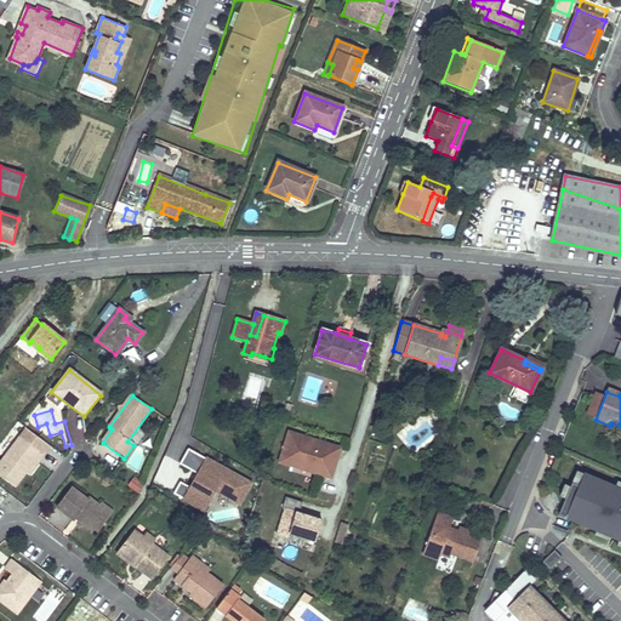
[(289,432),(279,462),(294,467),(295,463),(312,468),(311,473),(331,479),(335,467),(329,466),(331,460),(336,461),(341,448),(289,432)]
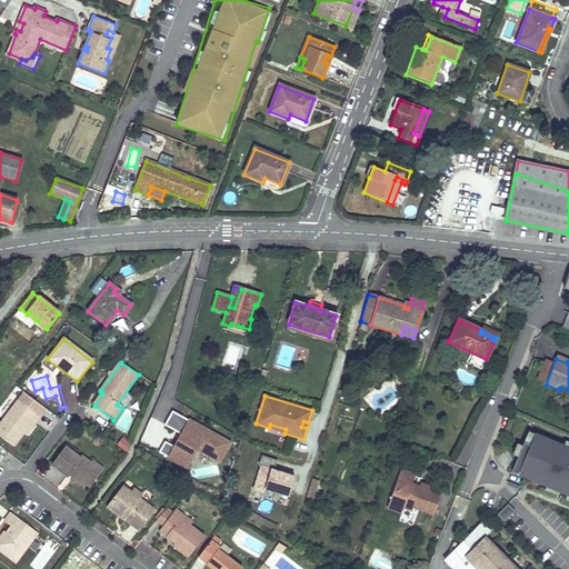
[(0,437),(12,448),(22,436),(31,425),(33,427),(40,419),(18,401),(0,423),(0,437)]
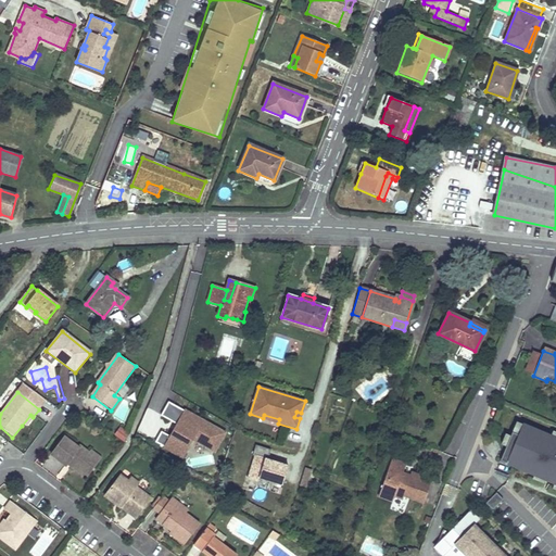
[(216,452),(227,429),(167,401),(160,415),(174,421),(168,434),(160,430),(153,444),(182,458),(191,440),(216,452)]
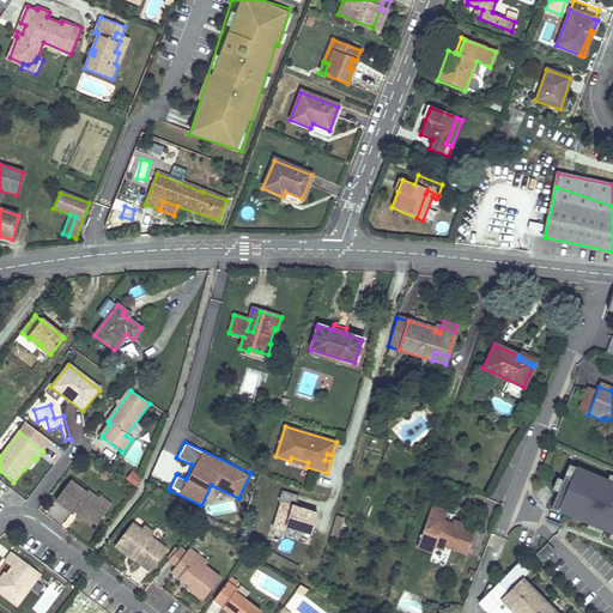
[(26,472),(36,460),(34,457),(24,469),(26,472)]
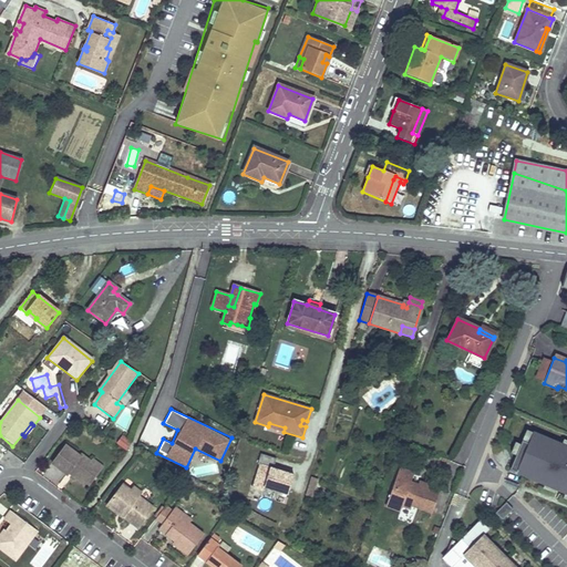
[(269,423),(268,426),(284,432),(285,428),(269,423)]
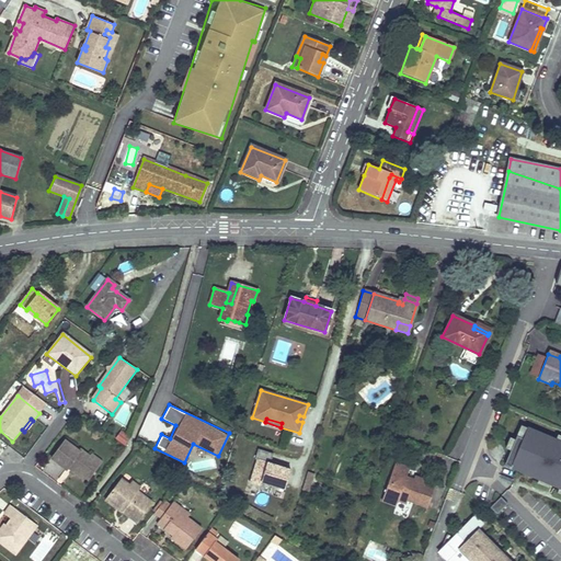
[(560,439),(521,424),(504,466),(560,489),(560,439)]
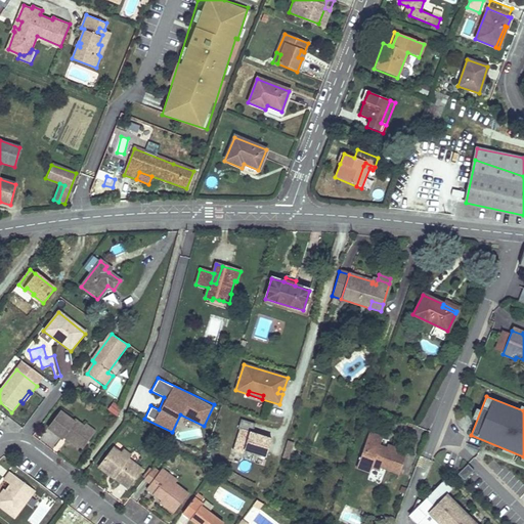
[(117,415),(121,406),(112,401),(106,409),(117,415)]
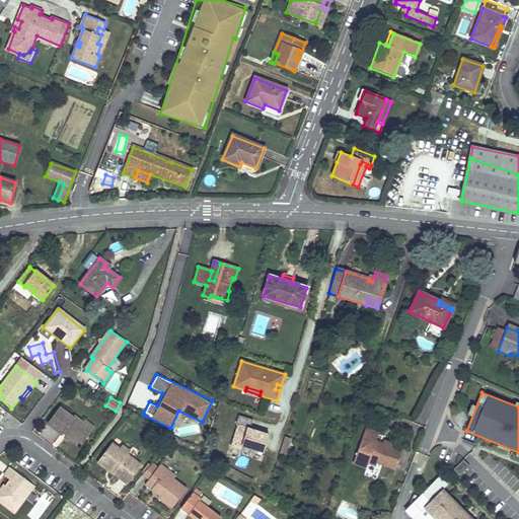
[(71,419),(60,410),(48,426),(61,436),(65,430),(69,433),(66,436),(79,446),(89,433),(82,426),(83,424),(73,416),(71,419)]
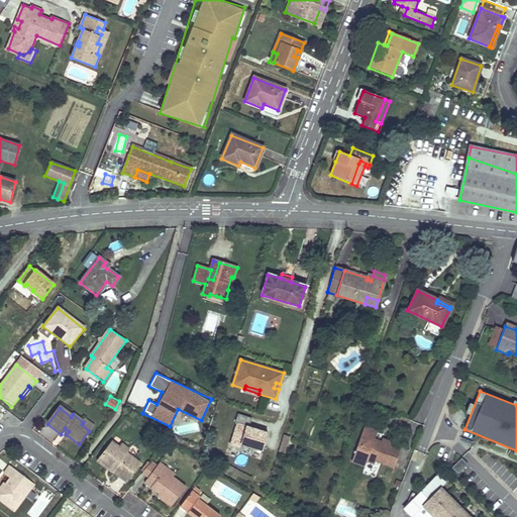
[(240,444),(263,450),(268,433),(248,427),(251,418),(237,414),(234,424),(236,424),(230,444),(239,447),(240,444)]
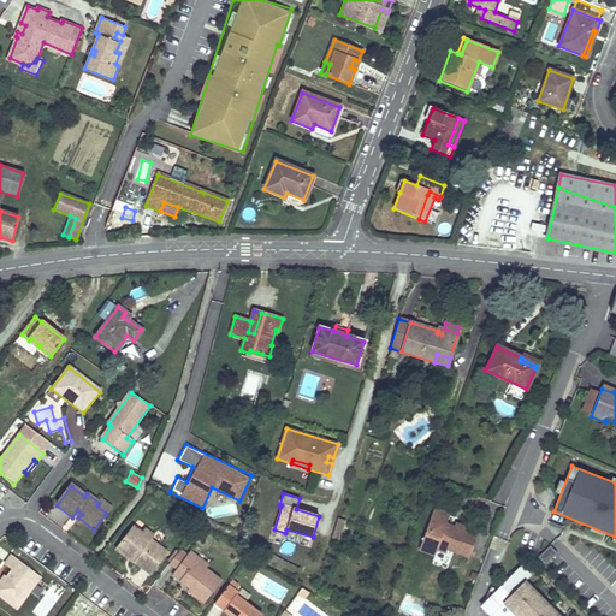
[(112,505),(102,498),(99,503),(98,505),(106,514),(112,505)]
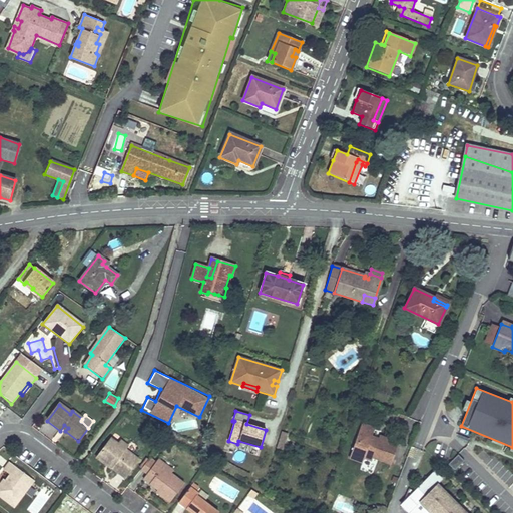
[(260,451),(261,447),(238,441),(237,444),(228,441),(234,421),(232,421),(224,446),(249,453),(250,448),(260,451)]
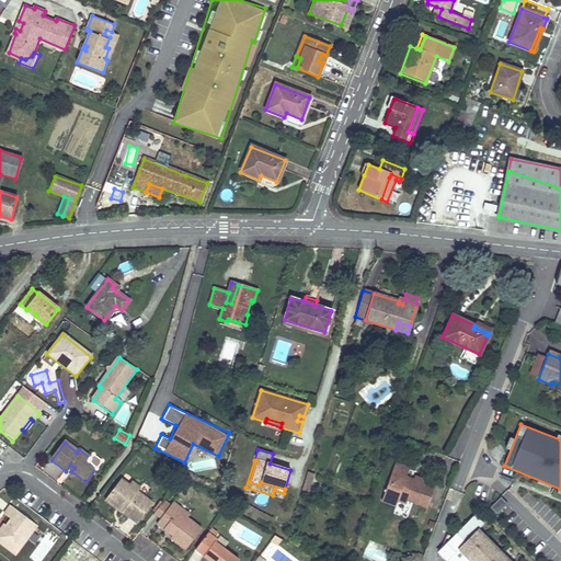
[(407,500),(427,507),(435,485),(415,478),(414,480),(412,485),(404,482),(405,477),(409,469),(395,465),(381,500),(396,505),(398,501),(405,503),(407,500)]
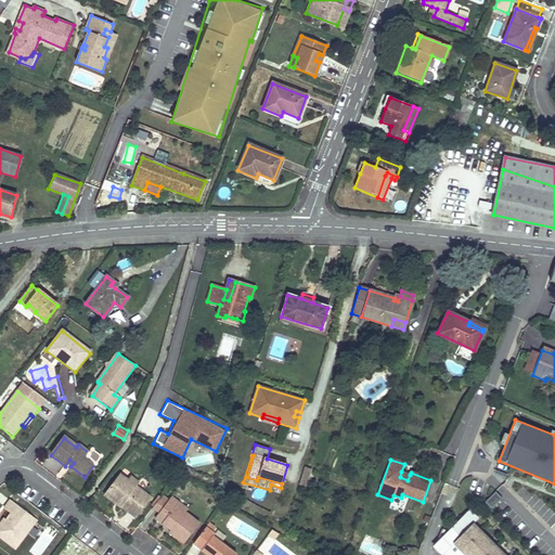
[(139,481),(130,476),(127,480),(119,474),(106,491),(123,504),(120,506),(134,517),(151,497),(136,486),(139,481)]
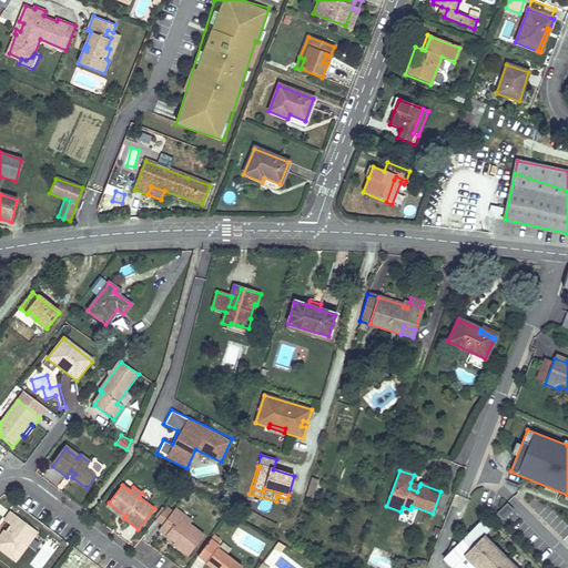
[(125,516),(109,503),(105,506),(122,519),(125,516)]
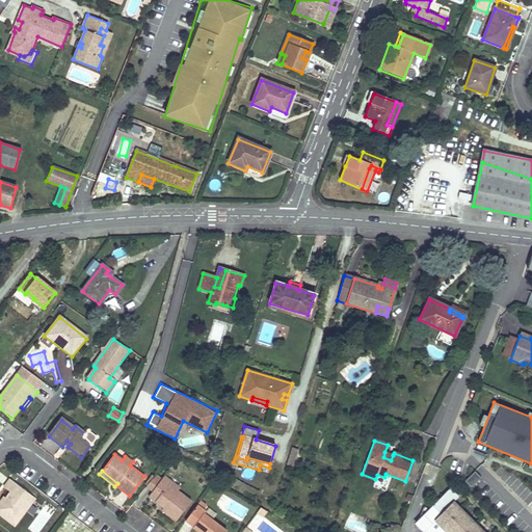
[(473,471),(463,480),(471,487),(480,477),(473,471)]
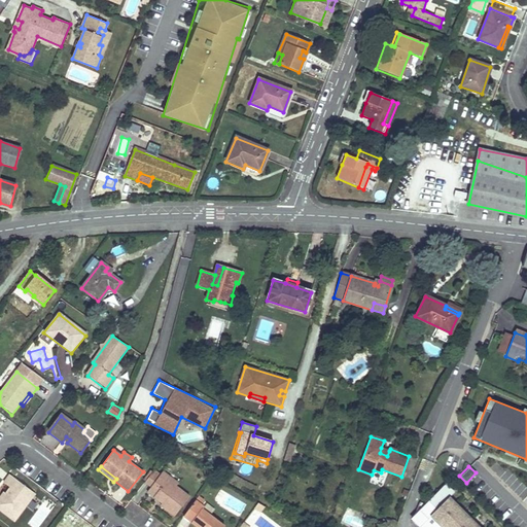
[(159,478),(151,472),(144,483),(150,488),(159,478)]
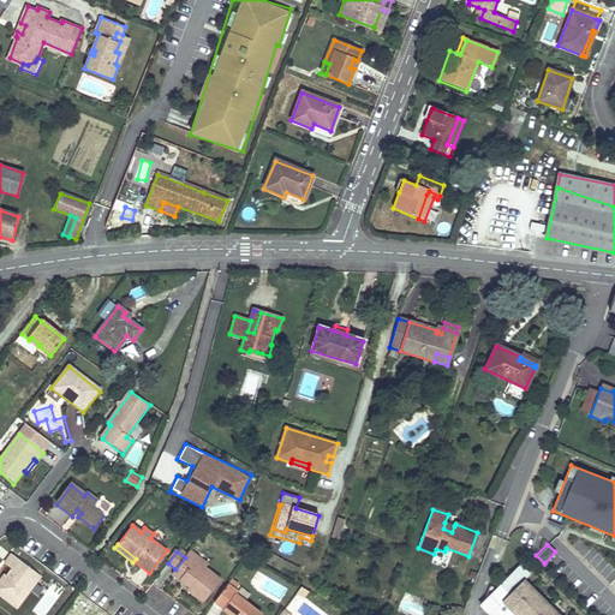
[(172,575),(180,581),(183,578),(191,584),(189,587),(186,591),(202,603),(220,579),(204,568),(195,561),(197,557),(190,551),(185,557),(175,569),(172,575)]
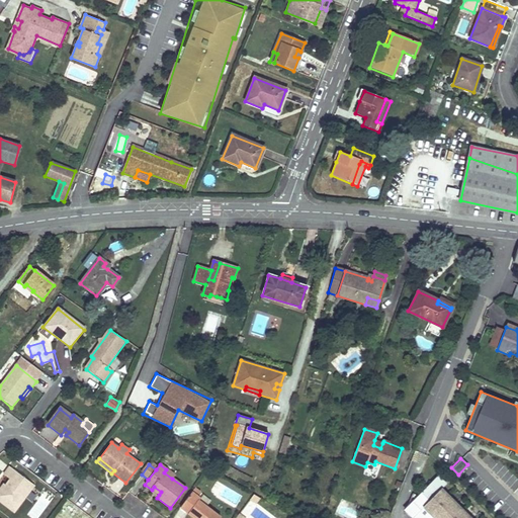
[(34,486),(9,466),(2,477),(8,482),(5,487),(8,489),(4,494),(0,490),(0,502),(13,513),(34,486)]
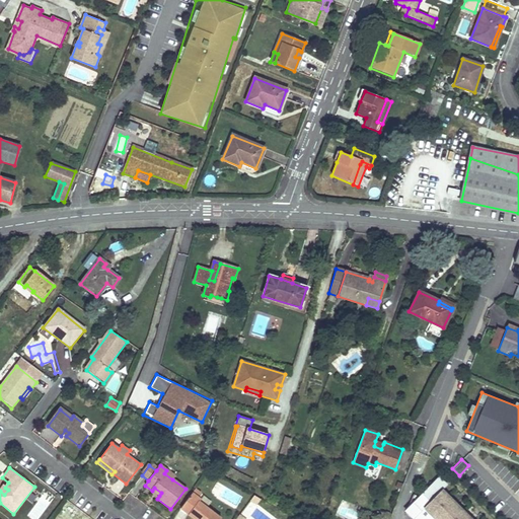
[(174,476),(166,470),(164,473),(172,479),(174,476)]
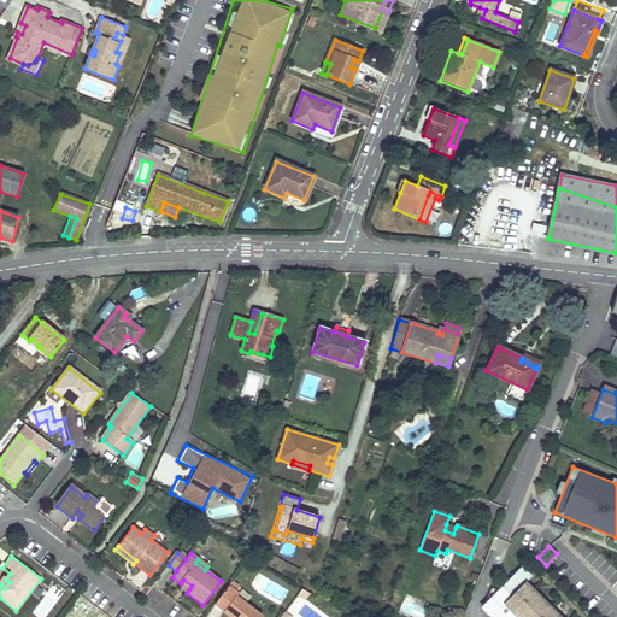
[(557,616),(524,583),(529,579),(521,569),(498,592),(489,588),(481,612),(485,616),(557,616)]
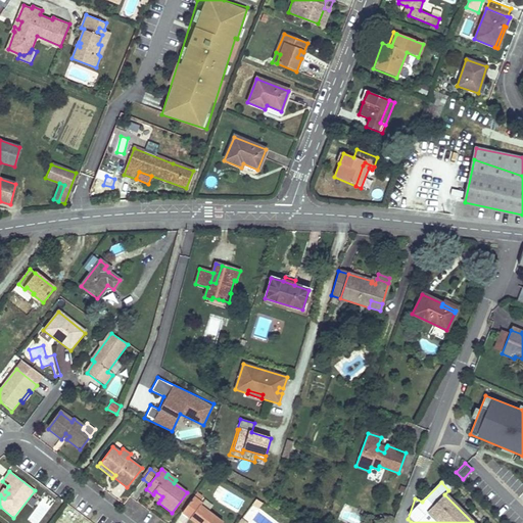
[(162,496),(155,491),(153,494),(160,500),(162,496)]
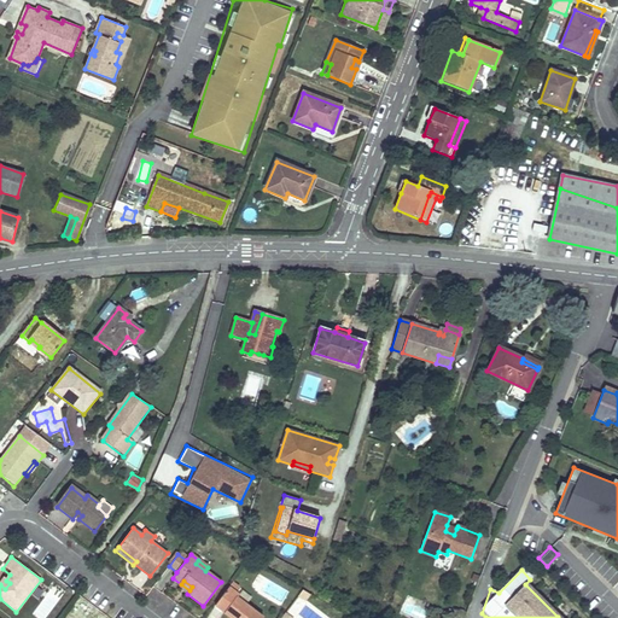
[(238,588),(232,583),(215,606),(229,617),(262,617),(237,599),(239,595),(235,593),(238,588)]
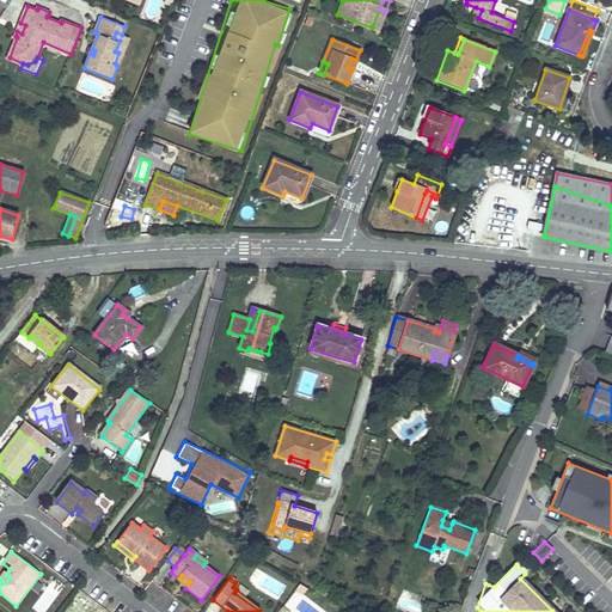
[(307,589),(300,585),(295,589),(303,595),(307,589)]
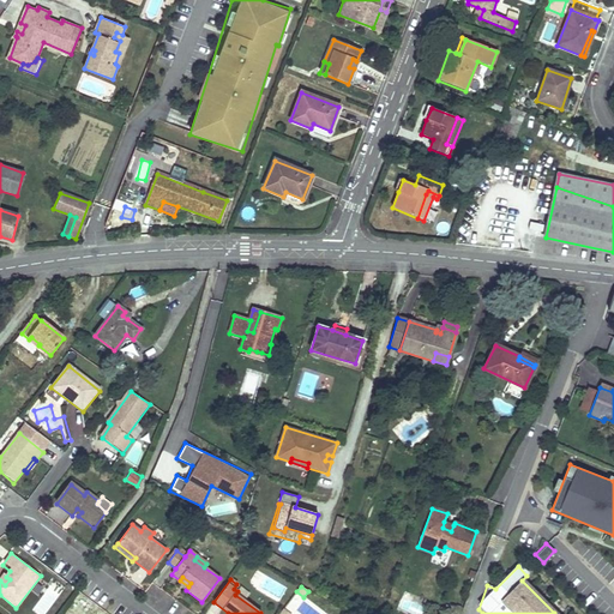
[(398,607),(413,613),(421,613),(427,603),(405,593),(398,607)]
